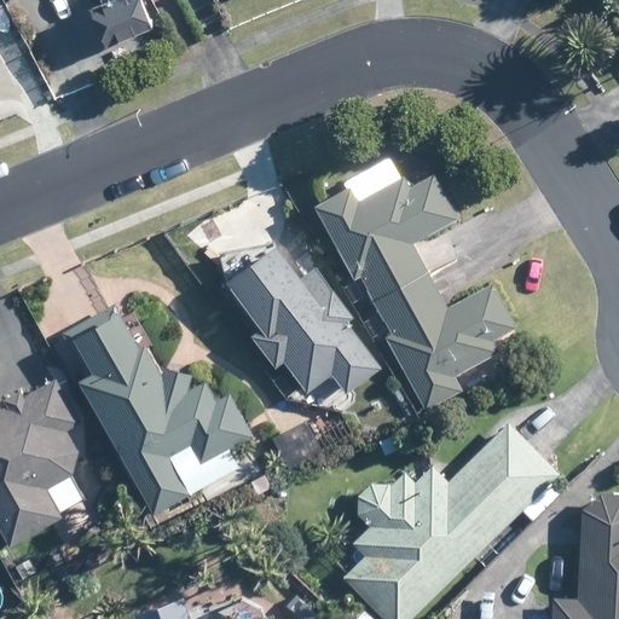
[(103,46),(151,27),(140,0),(100,0),(102,3),(88,7),(103,46)]
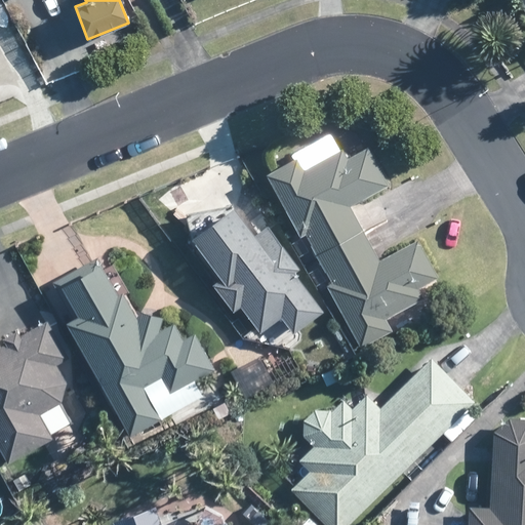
[(317,254),(362,230),(349,205),(356,201),(388,185),(367,147),(347,157),(341,148),(319,160),(304,168),(297,157),(267,174),(298,232),(299,235),(306,233),(317,254)]
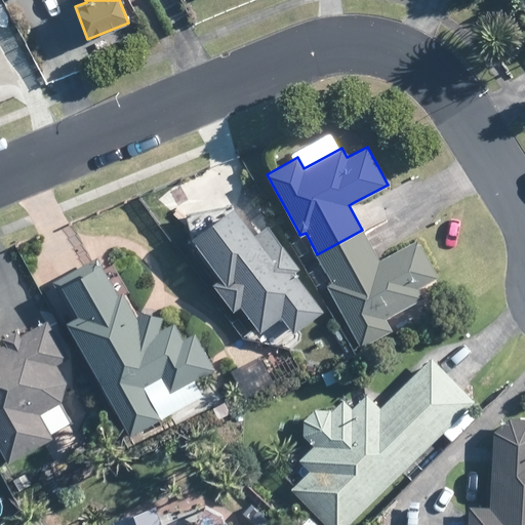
[(253,240),(237,212),(195,237),(221,280),(216,283),(233,312),(243,306),(259,333),(284,319),(292,334),(325,315),(274,228),(253,240)]
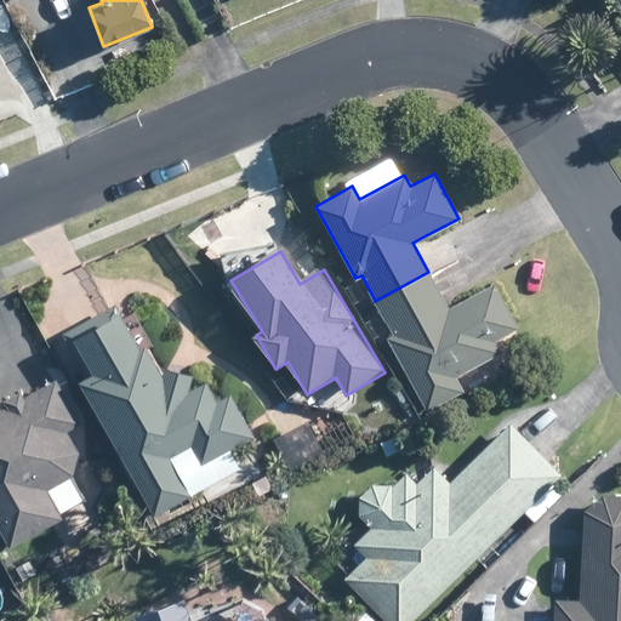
[(428,272),(375,301),(392,332),(387,336),(388,340),(426,409),(460,391),(463,389),(455,375),(500,351),(494,340),(516,329),(517,328),(495,284),(456,305),(448,309),(428,272)]
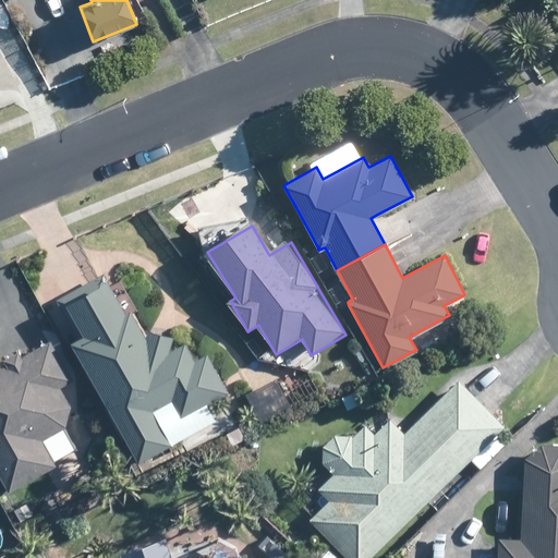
[(120,280),(111,286),(105,271),(96,276),(56,299),(77,337),(71,341),(138,462),(166,447),(171,444),(168,438),(153,410),(171,399),(181,417),(220,396),(226,392),(228,391),(207,354),(195,361),(184,343),(177,348),(169,346),(172,335),(154,328),(150,328),(147,338),(132,312),(135,310),(120,280)]
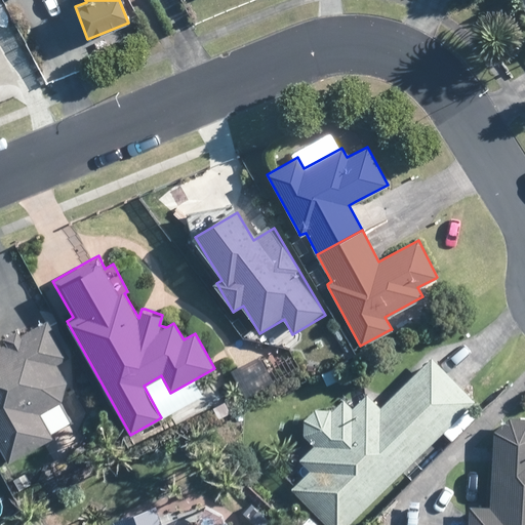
[(21,335),(16,330),(5,337),(8,342),(1,347),(0,345),(0,448),(7,462),(44,441),(51,437),(50,435),(37,413),(61,400),(66,382),(54,363),(68,356),(47,320),(21,335)]
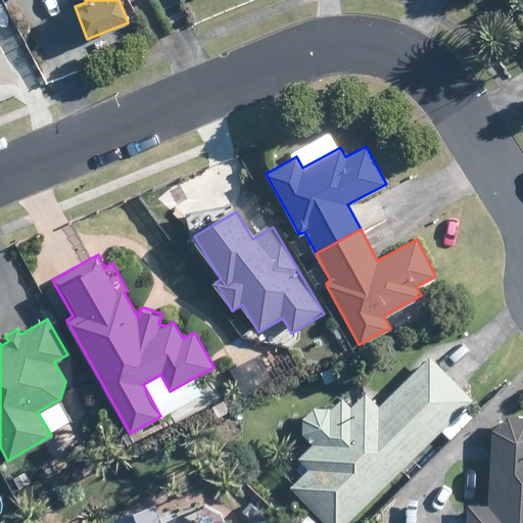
[(449,439),(474,415),(465,406),(471,399),(465,392),(429,357),(379,406),(366,392),(349,408),(343,401),(340,398),(330,410),(329,408),(314,408),(302,419),(302,434),(312,443),(297,458),(307,468),(293,482),(289,486),(324,522),(345,522),(400,469),(440,430),(449,439)]
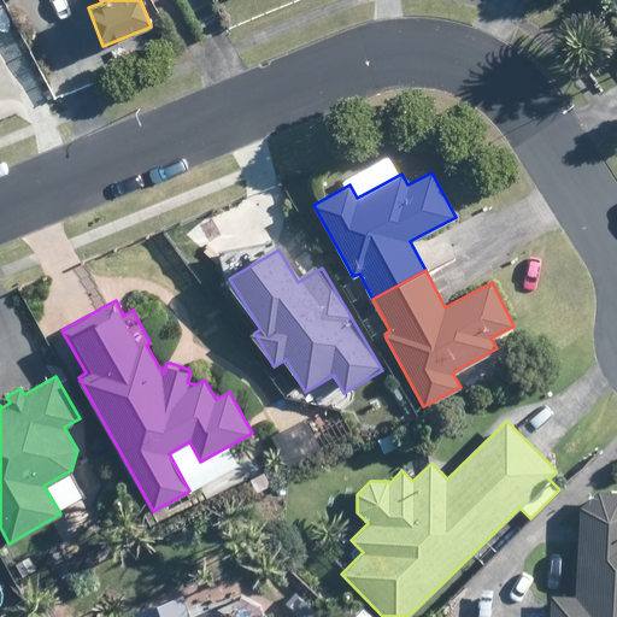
[(307,452),(306,450),(294,427),(278,434),(274,436),(288,463),(307,452)]
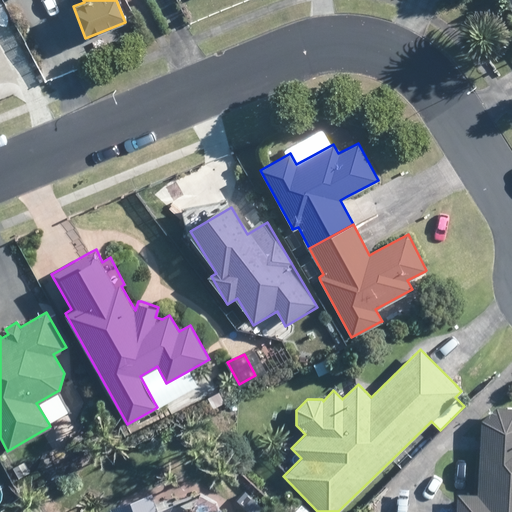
[(210,411),(226,403),(219,389),(217,391),(203,398),(205,401),(210,411)]
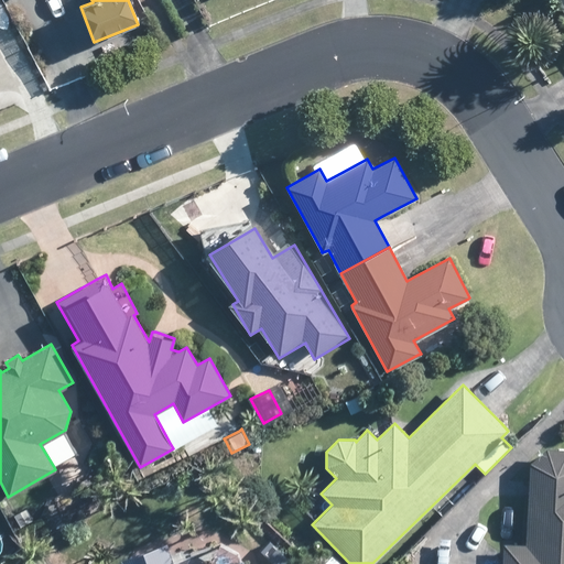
[(77,451),(89,444),(84,433),(71,438),(77,451)]
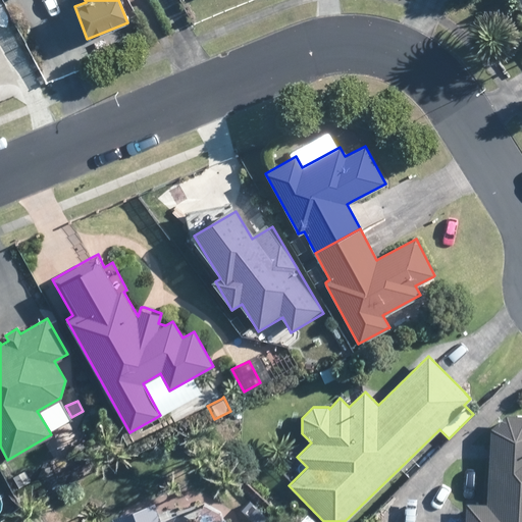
[(50,426),(57,426),(62,420),(61,412),(55,408),(48,408),(43,414),(44,422),(50,426)]
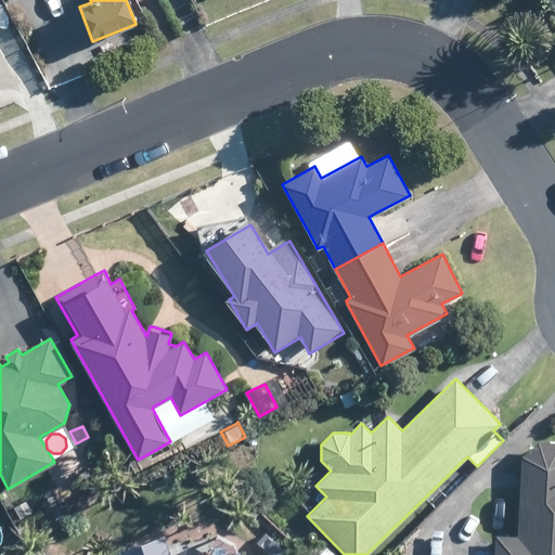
[(554,554),(554,442),(538,441),(521,455),(520,473),(520,489),(517,534),(495,533),(495,544),(493,554),(554,554)]
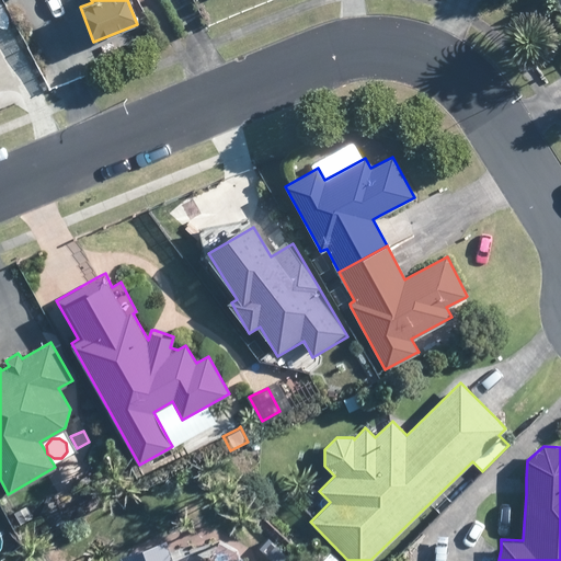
[(307,497),(310,505),(317,507),(321,501),(319,494),(312,492),(307,497)]
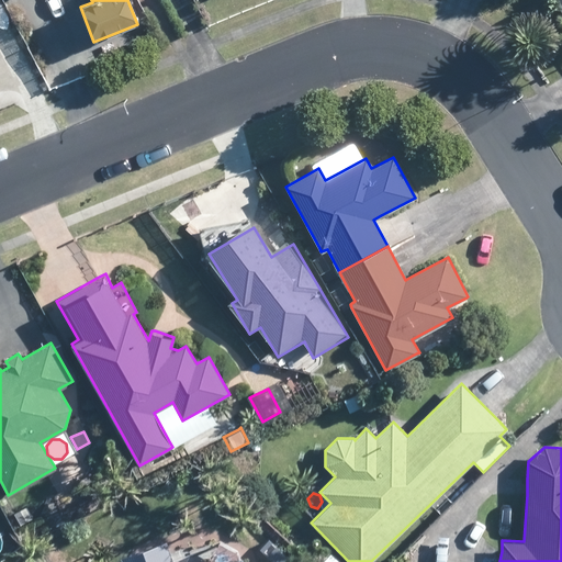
[(240,561),(240,560),(239,558),(225,561),(172,561),(166,542),(135,553),(122,558),(123,561),(240,561)]
